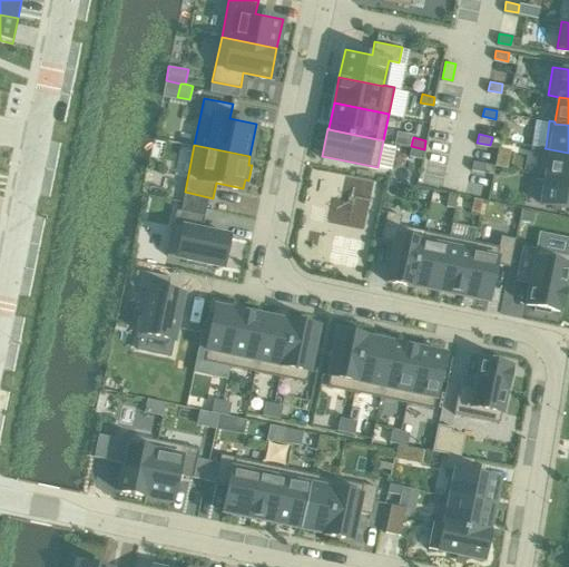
[(422,157),(424,149),(411,146),(409,155),(422,157)]
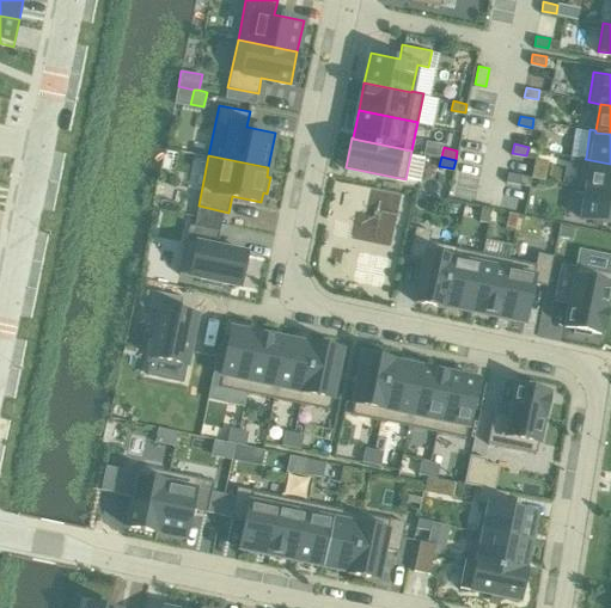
[(580,157),(575,186),(586,189),(610,192),(610,164),(585,159),(586,158),(580,157)]
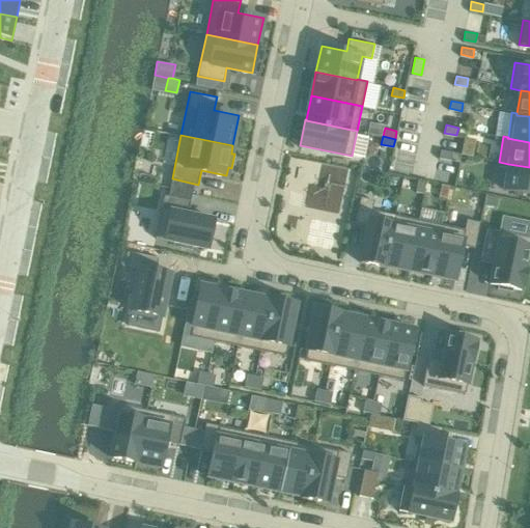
[(441,149),(439,157),(451,160),(453,151),(441,149)]
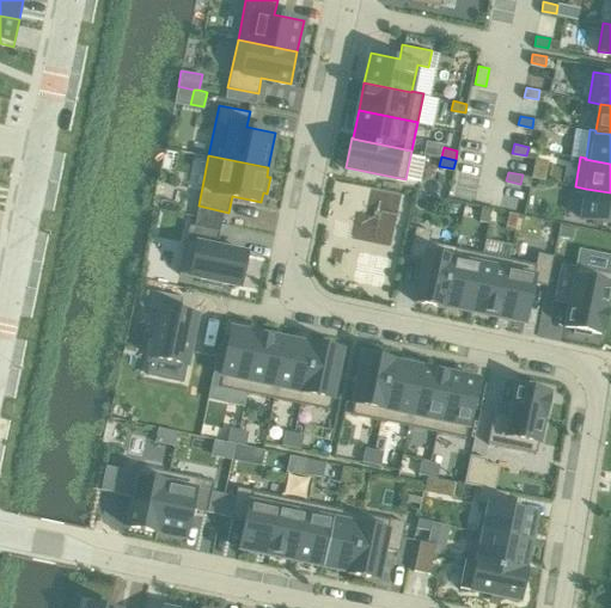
[(610,192),(586,189),(581,217),(610,221),(610,192)]
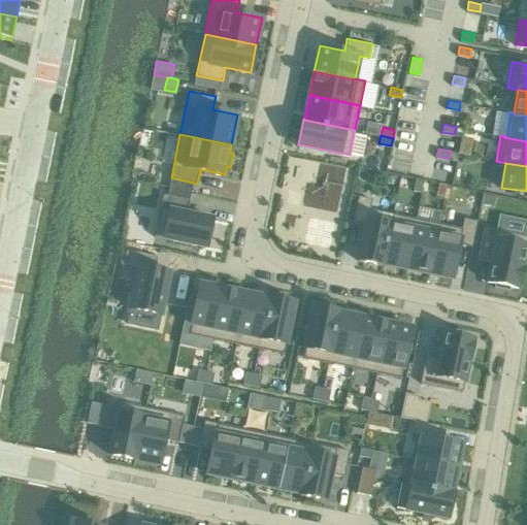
[(416,177),(414,190),(422,191),(424,179),(416,177)]
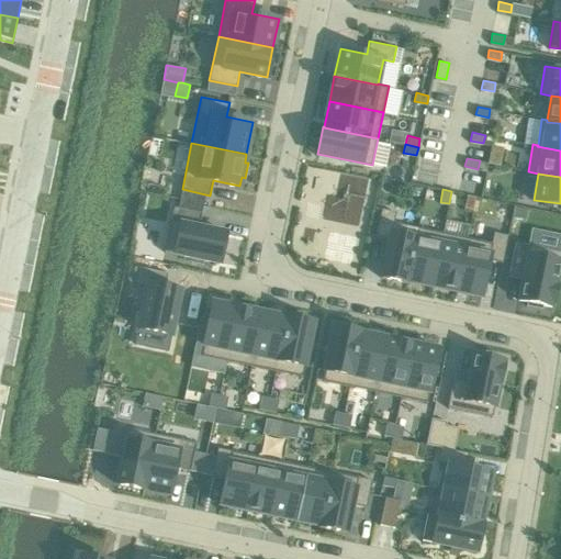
[(467,194),(464,207),(473,209),(475,196),(467,194)]
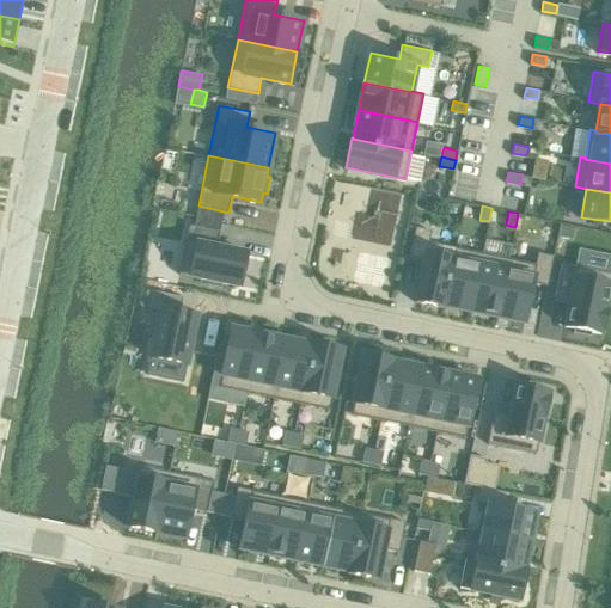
[(190,223),(179,272),(239,286),(246,252),(217,246),(220,231),(190,223)]
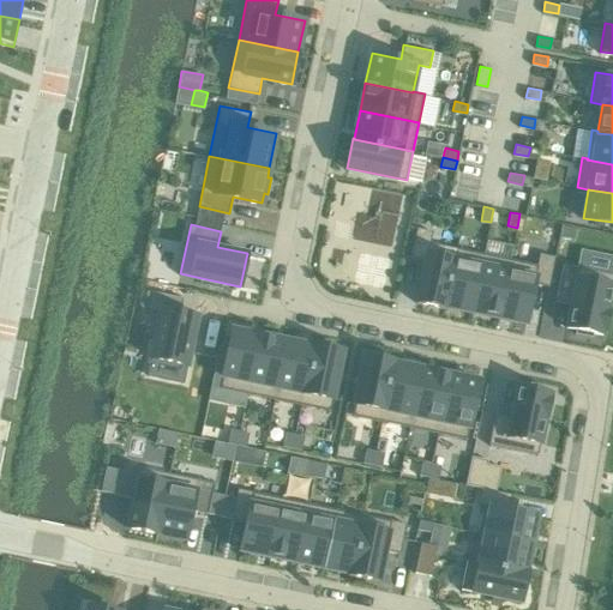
[(564,224),(562,235),(575,237),(577,227),(564,224)]
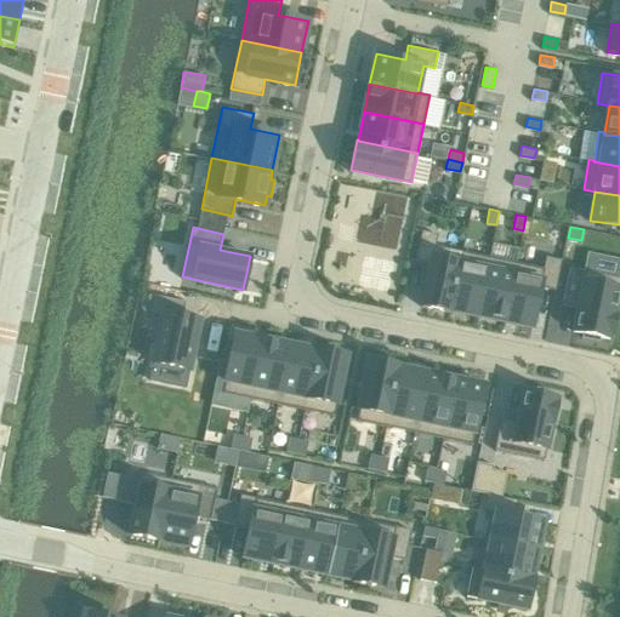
[(431,262),(421,306),(449,310),(460,256),(434,250),(438,233),(422,229),(415,260),(431,262)]
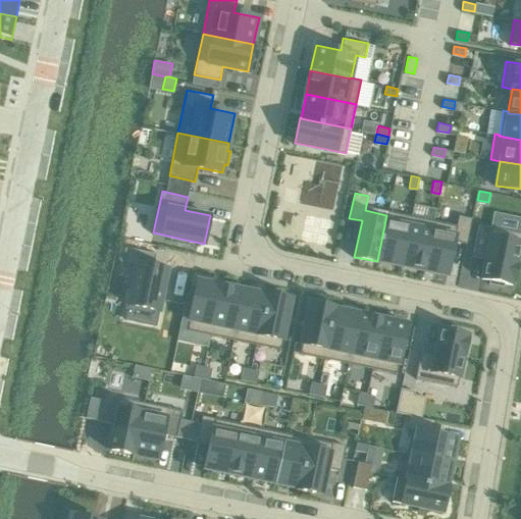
[(386,215),(377,261),(379,262),(379,260),(401,265),(411,215),(387,210),(386,215)]
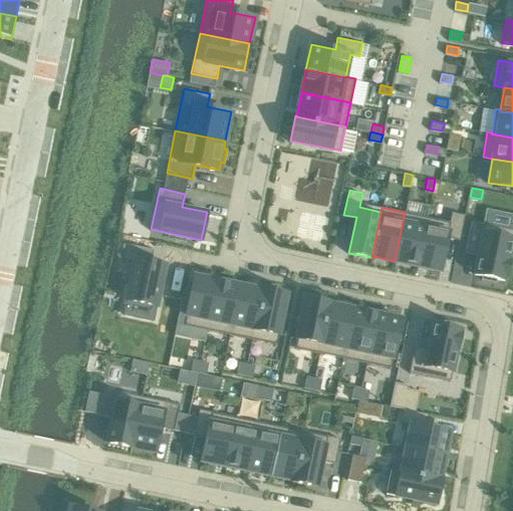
[(405,212),(395,261),(418,265),(428,216),(405,212)]
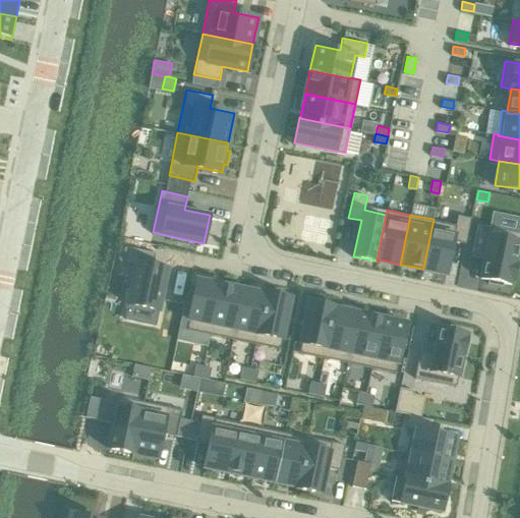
[(434,219),(423,269),(447,274),(454,239),(466,242),(471,217),(458,215),(456,224),(434,219)]
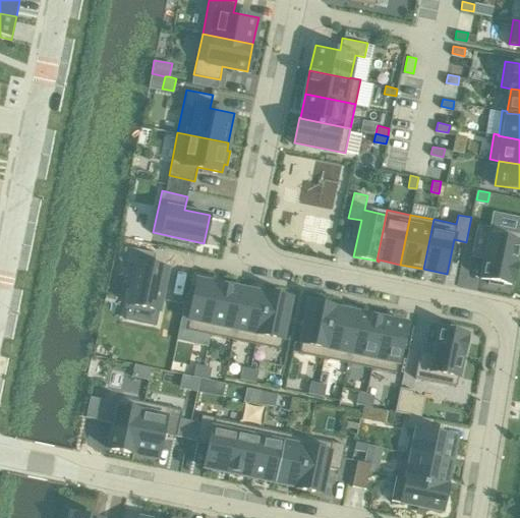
[(519,232),(478,224),(472,249),(486,252),(481,277),(489,279),(488,282),(503,285),(503,282),(512,283),(519,242),(519,232)]
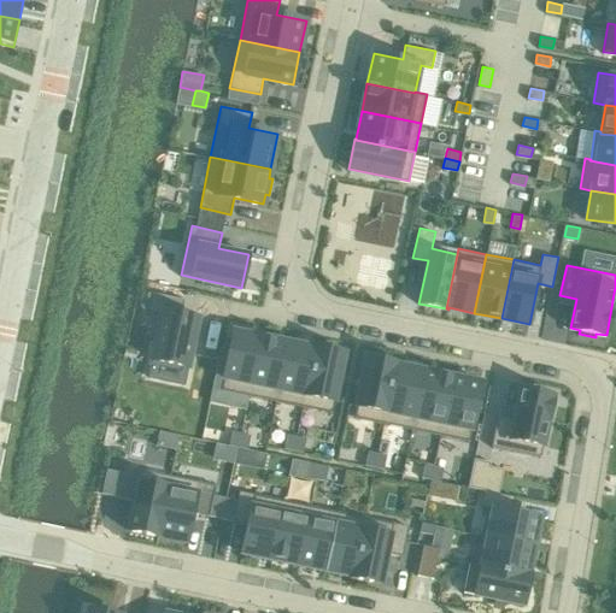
[(162,312),(152,359),(188,366),(199,318),(181,314),(185,299),(154,292),(151,310),(162,312)]
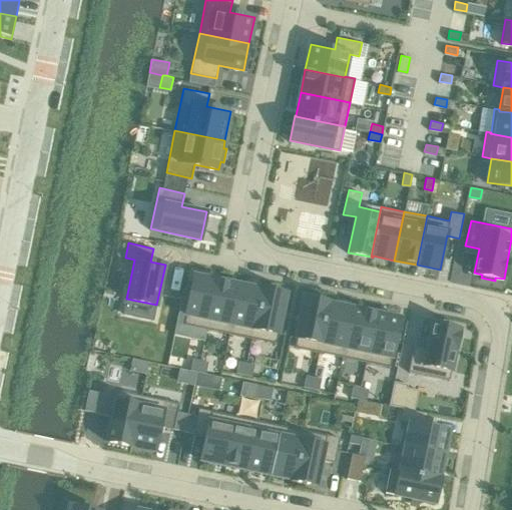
[(183,324),(206,328),(217,279),(193,275),(183,324)]
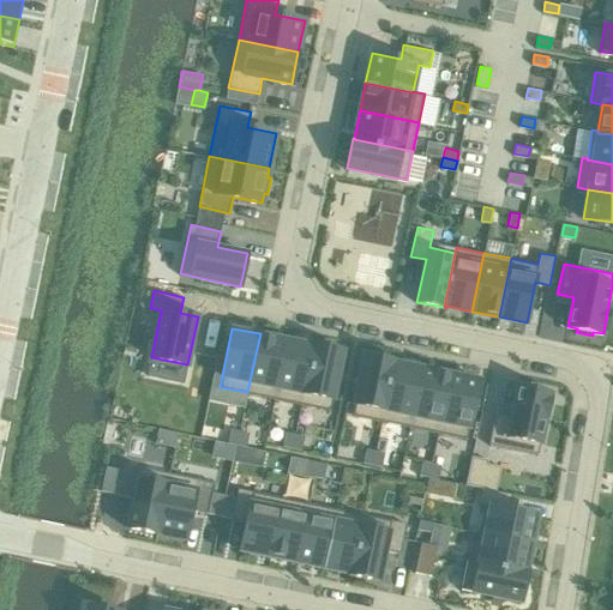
[(260,333),(247,392),(276,398),(288,339),(260,333)]
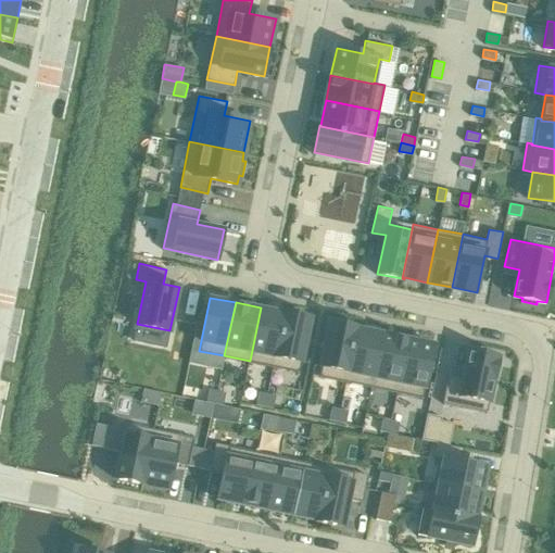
[(261,308),(250,361),(273,366),(284,313),(261,308)]
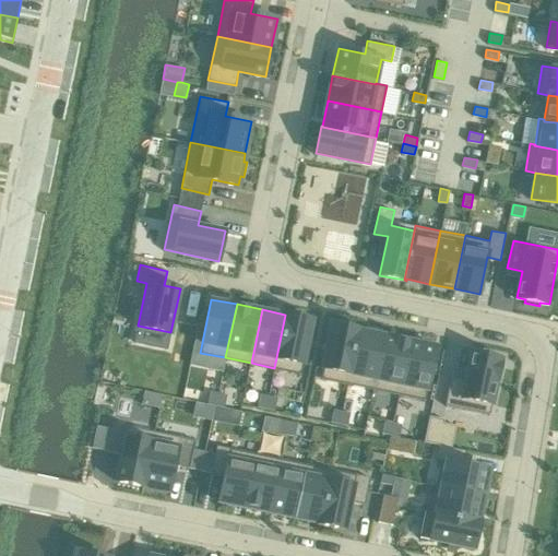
[(285,315),(274,368),(301,374),(312,319),(285,312),(285,315)]
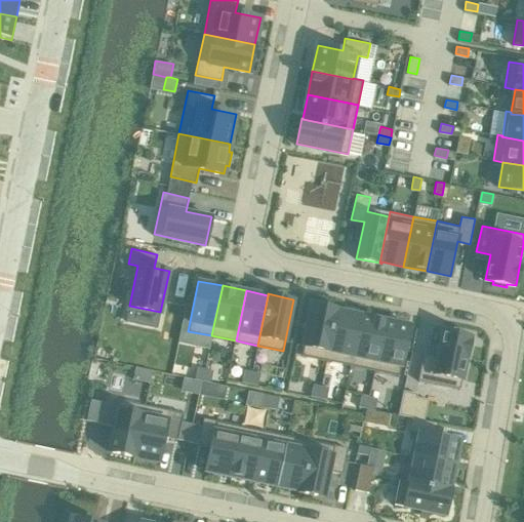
[(312,303),(301,355),(326,360),(336,310),(337,310),(338,309),(312,303)]
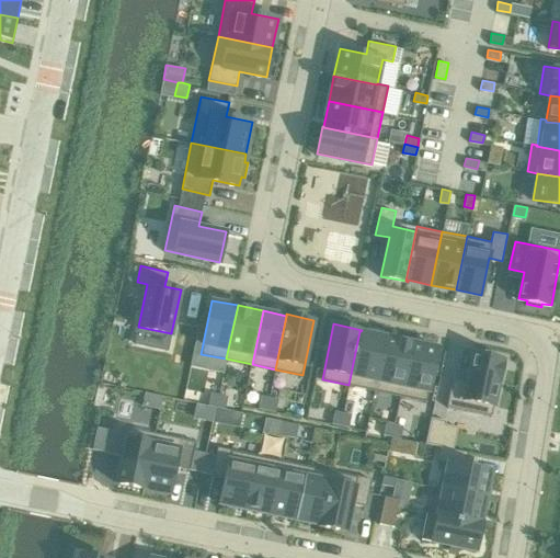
[(360,331),(349,385),(375,389),(386,336),(361,331),(360,331)]
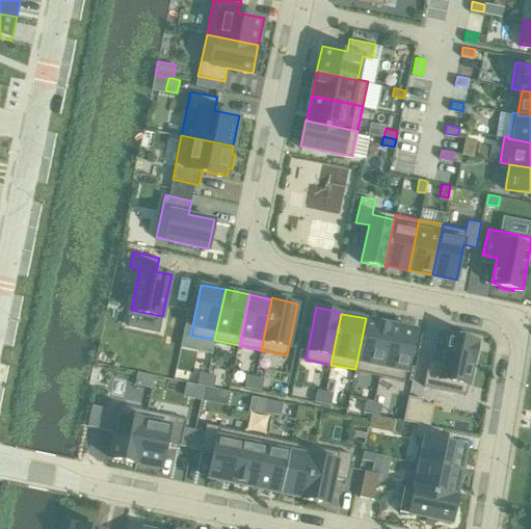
[(366,318),(355,369),(379,374),(391,323),(366,318)]
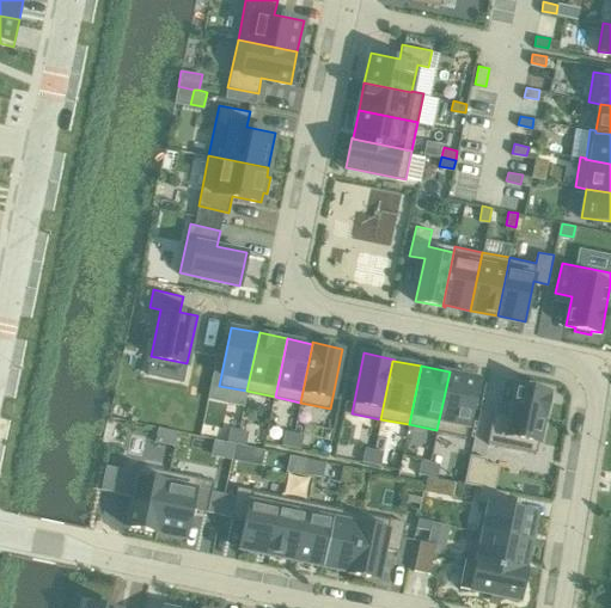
[(450,372),(437,430),(466,436),(478,378),(450,372)]
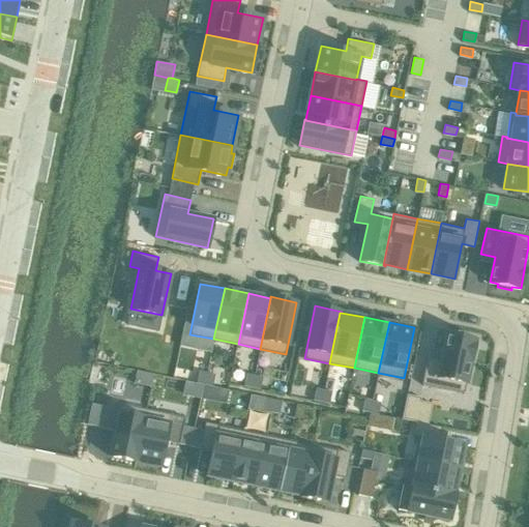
[(428,357),(422,383),(465,391),(475,340),(446,334),(441,359),(428,357)]
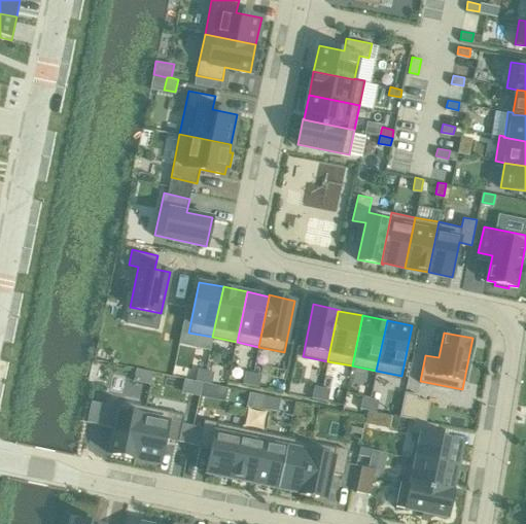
[(198,368),(196,380),(204,381),(206,370),(198,368)]
